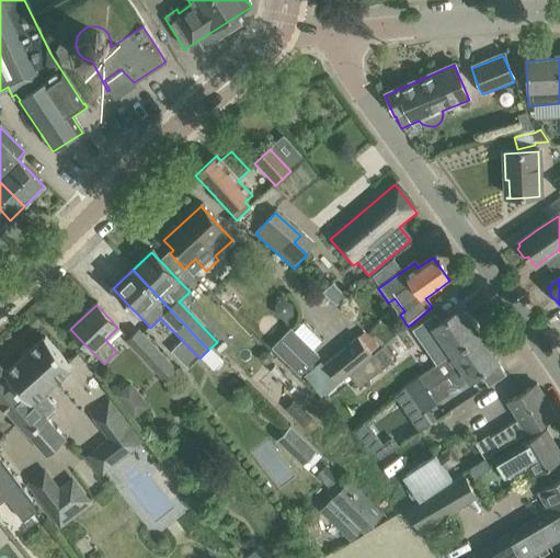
[(443,342),(452,355),(479,337),(460,309),(433,328),(434,329),(419,339),(427,352),(443,342)]
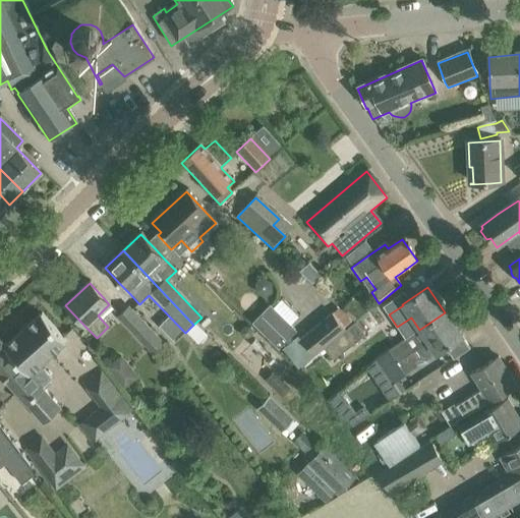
[(170,350),(128,306),(115,319),(157,363),(170,350)]
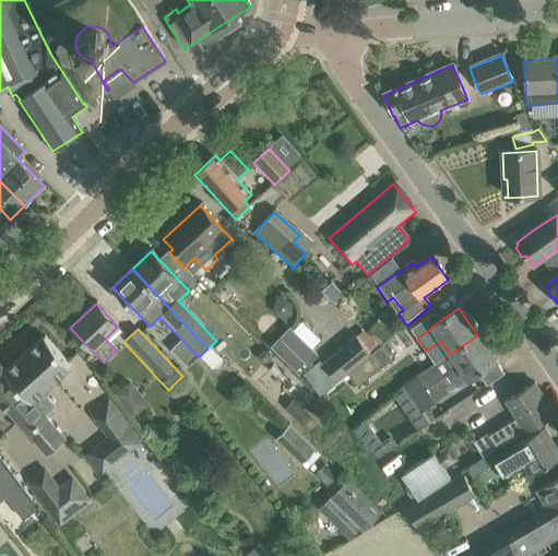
[(289,330),(271,349),(297,375),(316,356),(310,351),(292,333),(289,330)]
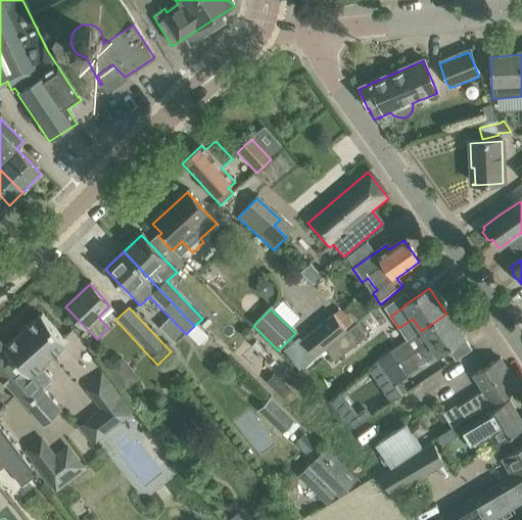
[(352,327),(315,358),(322,368),(332,360),(333,361),(365,336),(366,336),(385,323),(375,309),(351,326),(352,327)]
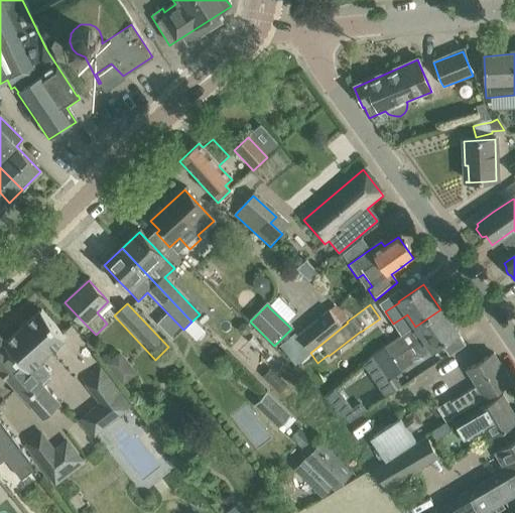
[(335,306),(297,336),(310,353),(348,323),(347,322),(335,306)]
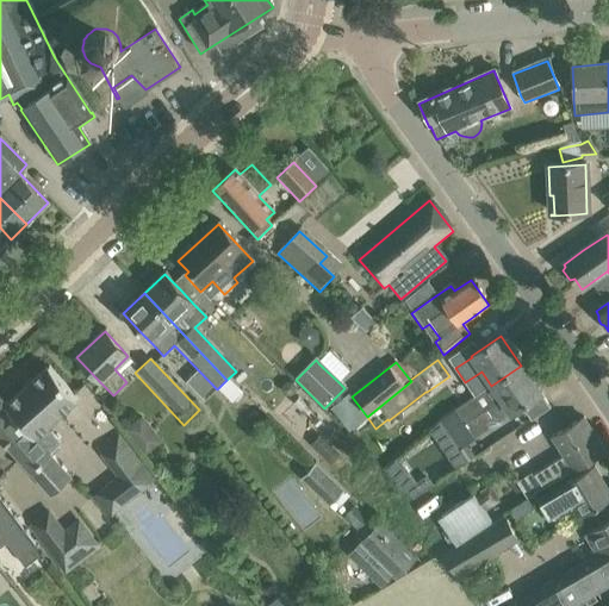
[(511,416),(521,408),(541,395),(521,366),(491,386),(429,429),(440,443),(447,437),(457,451),(474,441),(464,425),(485,411),(495,425),(510,414),(511,416)]
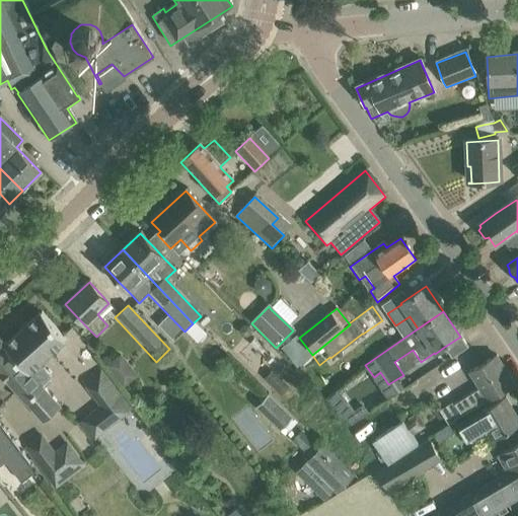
[(0,374),(43,422),(59,407),(43,388),(50,382),(48,380),(51,378),(39,365),(65,341),(41,314),(4,347),(0,341),(0,374)]
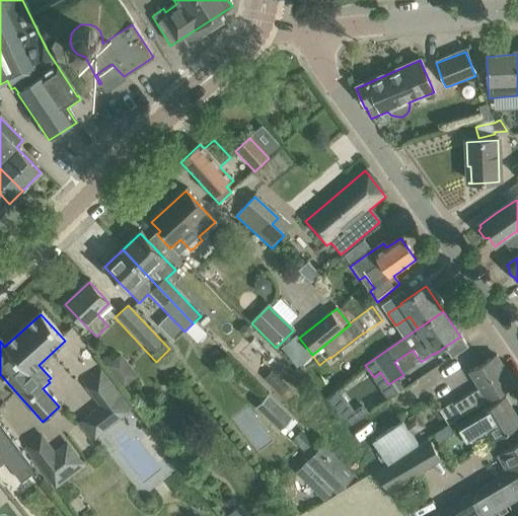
[(120,388),(135,377),(119,355),(103,366),(120,388)]
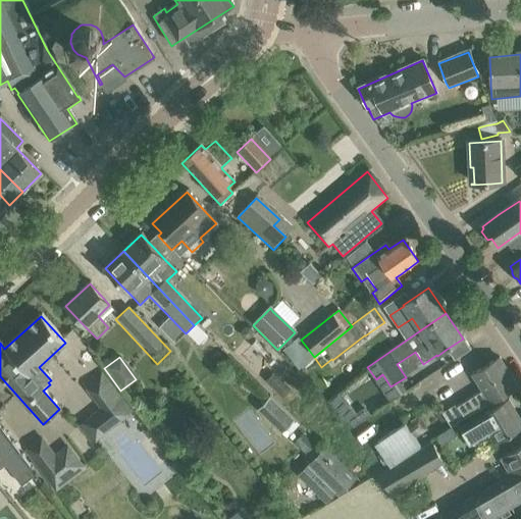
[(471,376),(481,393),(457,408),(464,420),(516,387),(499,359),(471,376)]
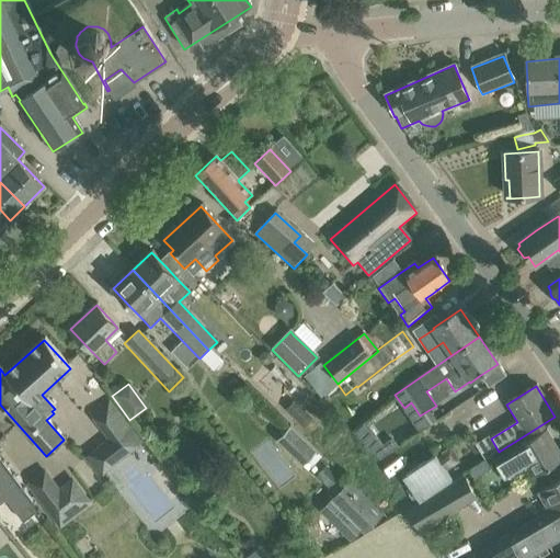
[(107,440),(82,458),(98,478),(140,444),(106,400),(88,414),(107,440)]
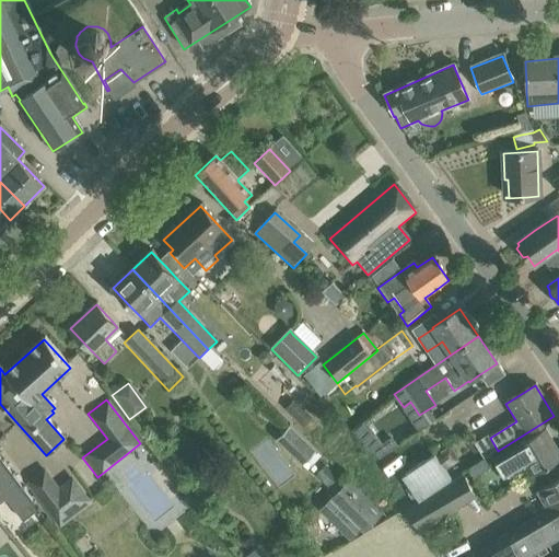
[(312,420),(292,402),(283,412),(302,429),(312,420)]
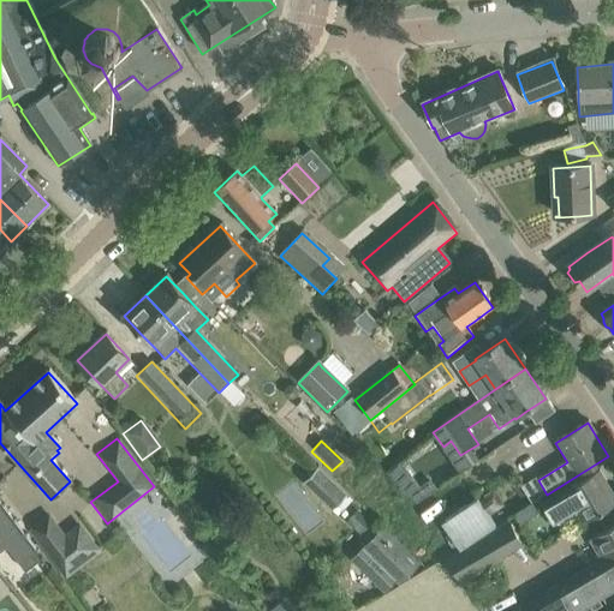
[(307,479),(302,484),(314,495),(331,511),(345,496),(328,479),(317,468),(309,475),(307,478),(307,479)]
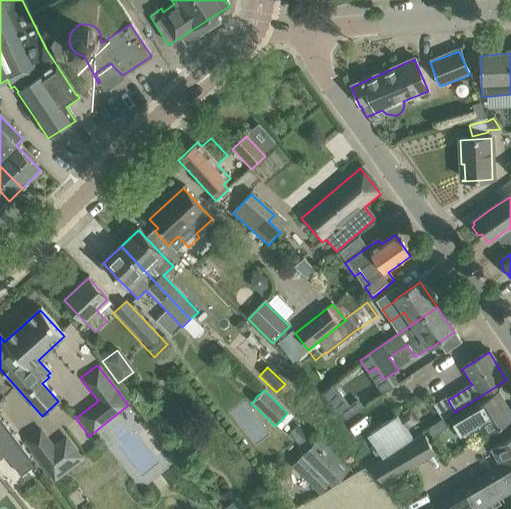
[(487,435),(496,430),(510,421),(510,416),(497,393),(480,403),(456,418),(464,430),(479,421),(487,435)]
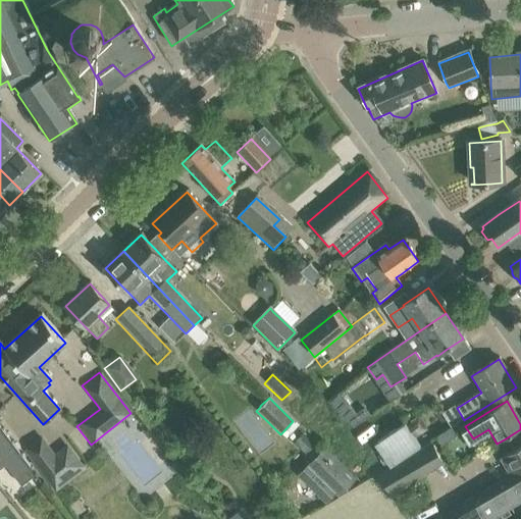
[(369,443),(386,468),(416,448),(400,422),(369,443)]
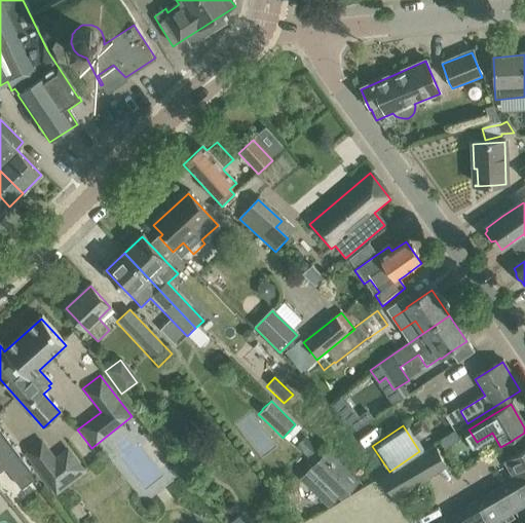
[(453,433),(439,443),(445,451),(459,441),(453,433)]
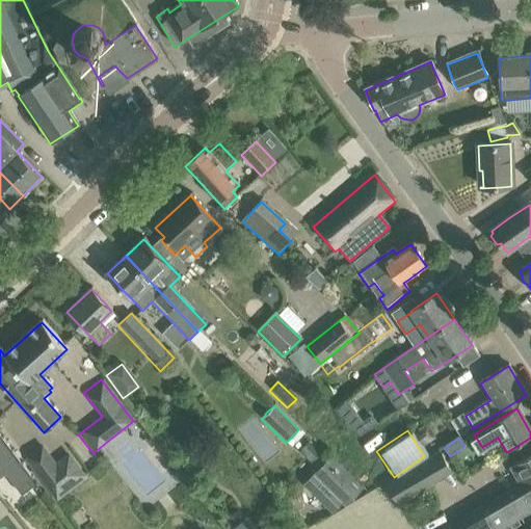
[(0,468),(21,497),(34,486),(0,442),(0,468)]
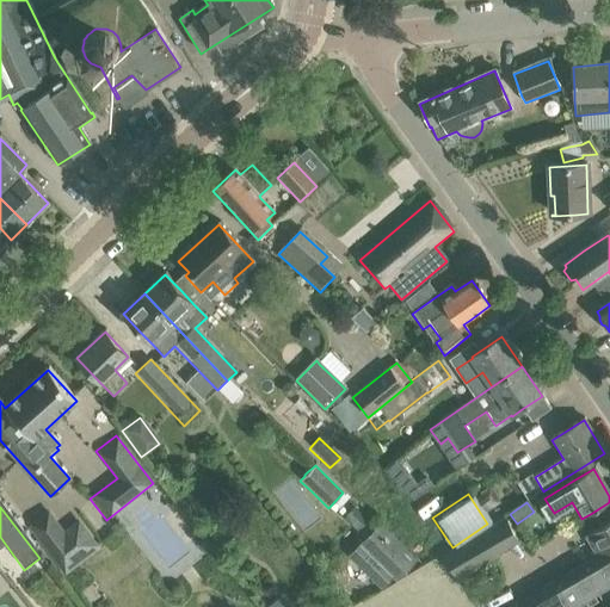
[(99,550),(76,519),(61,531),(49,515),(30,530),(65,576),(99,550)]
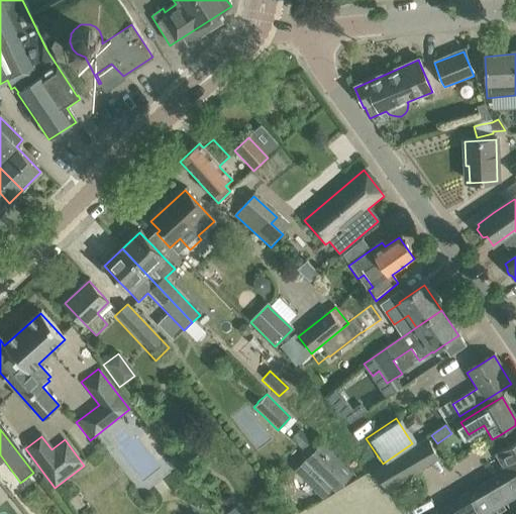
[(489,513),(510,502),(515,497),(515,442),(500,452),(500,453),(495,455),(505,472),(434,513),(489,513)]
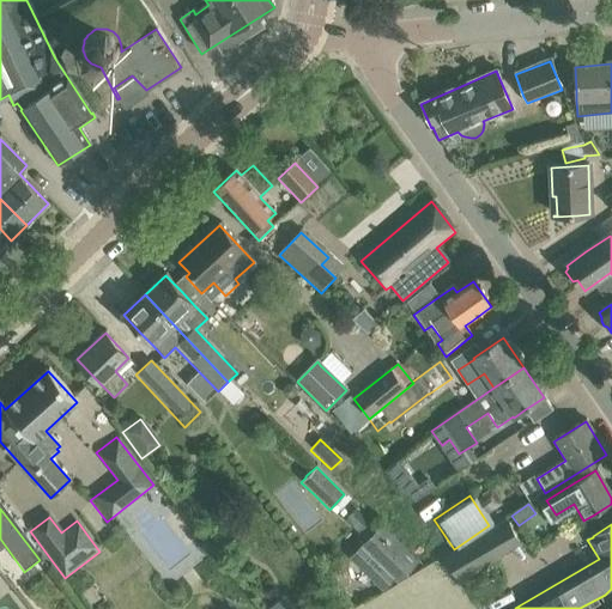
[(419,562),(381,527),(347,561),(382,594),(391,584),(394,588),(419,562)]
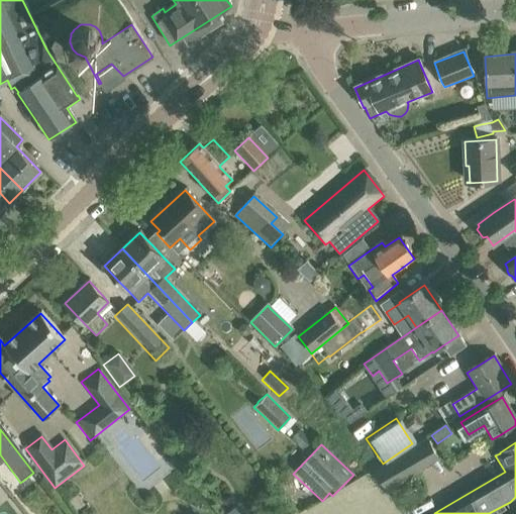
[(422,472),(410,449),(374,470),(387,492),(422,472)]
